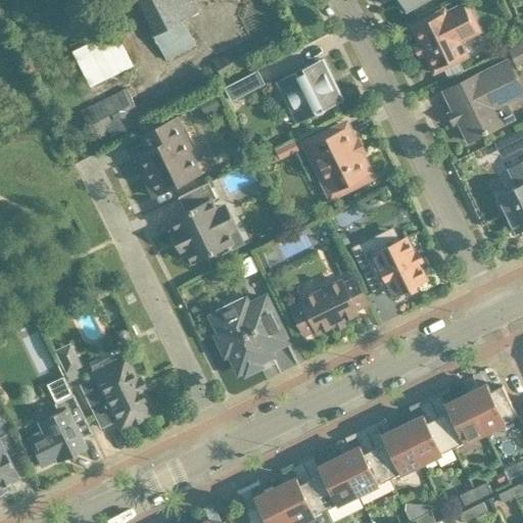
[(136,0),(154,35),(184,19),(201,11),(195,0),(136,0)]
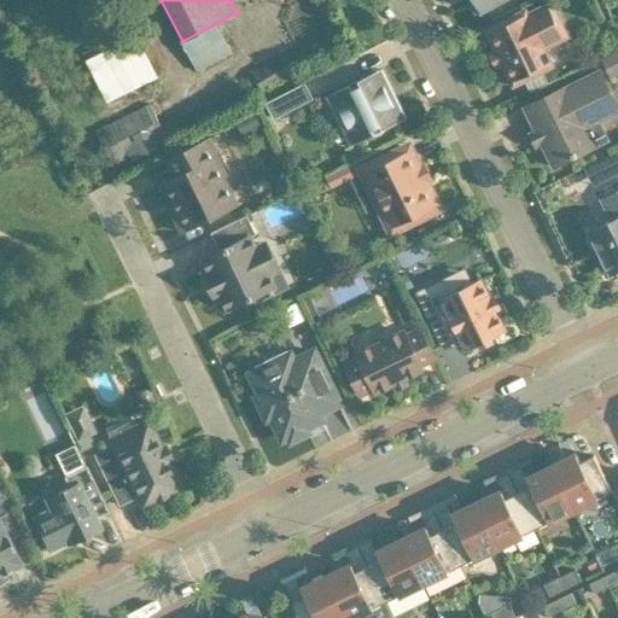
[(476,0),(482,10),(482,11),(500,0),(476,0)]
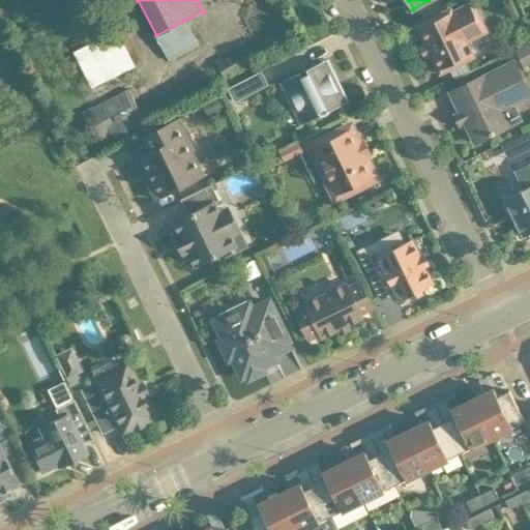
[(451,7),(436,15),(417,24),(441,72),(474,56),(467,40),(488,30),(473,1),(452,11),(451,7)]
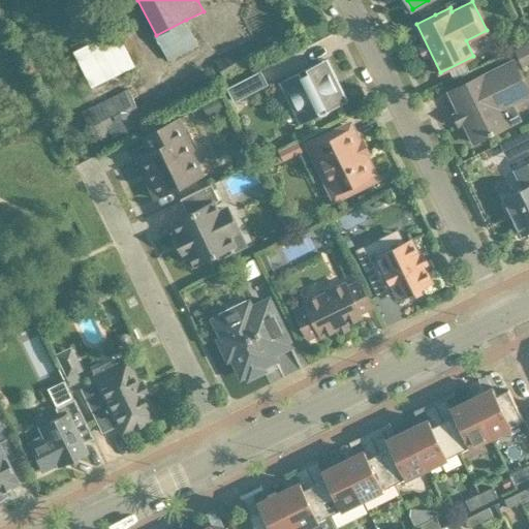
[(162,48),(192,33),(186,20),(156,35),(162,48)]
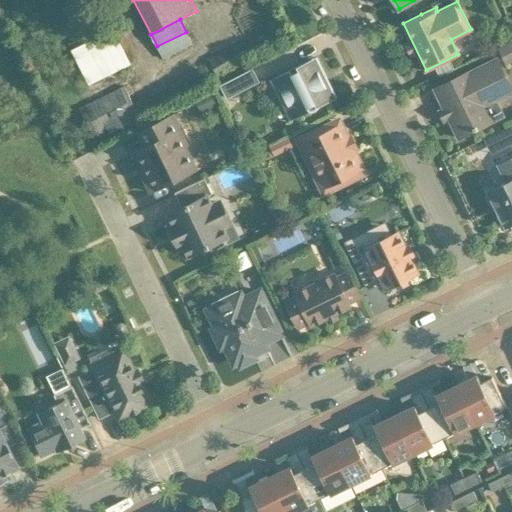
[(84,37),(69,45),(89,84),(131,64),(108,20),(82,33),(84,37)]
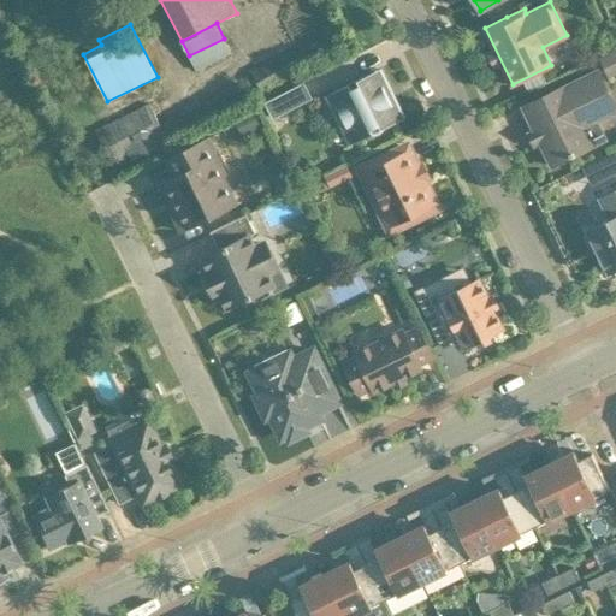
[(224,39),(189,55),(196,71),(218,60),(232,53),(224,39)]
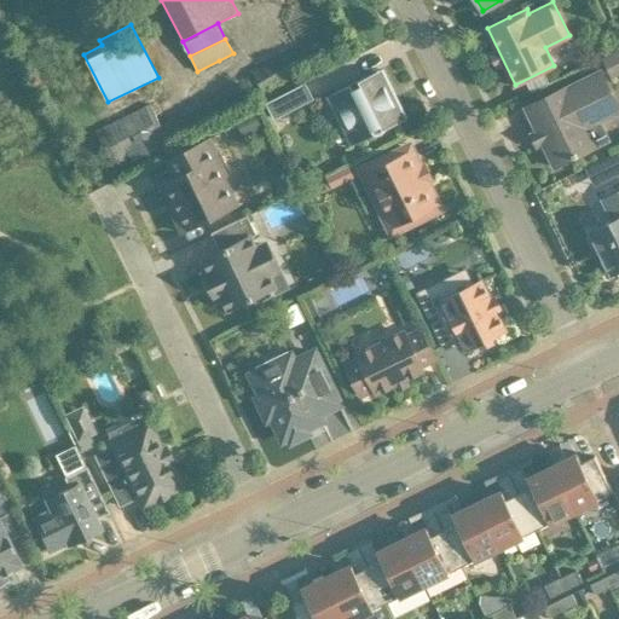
[(618,74),(618,50),(601,58),(611,77),(618,74)]
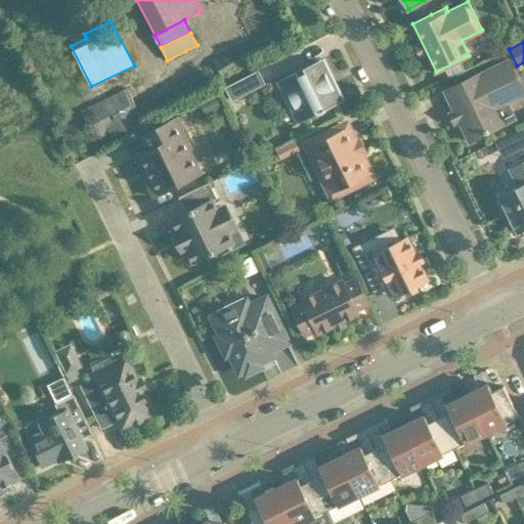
[(329,106),(340,101),(319,59),(281,78),(282,81),(280,82),(298,118),(301,117),(302,120),(313,115),(322,113),(329,106)]
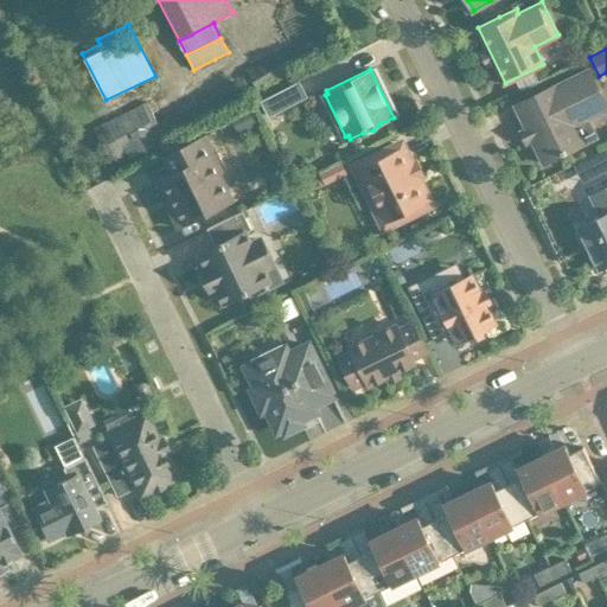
[(537,94),(516,104),(526,126),(528,128),(529,127),(535,138),(532,139),(534,141),(544,163),(566,152),(586,142),(576,125),(592,116),(606,109),(606,104),(589,69),(537,94)]
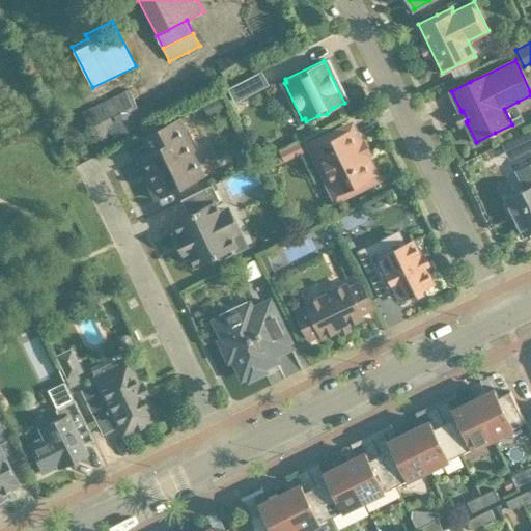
[(261,72),(229,88),(235,101),(268,84),(261,72)]
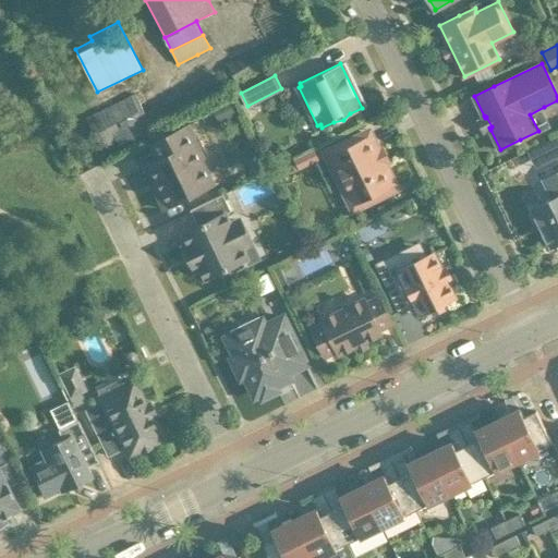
[(87,118),(104,152),(148,130),(132,96),(87,118)]
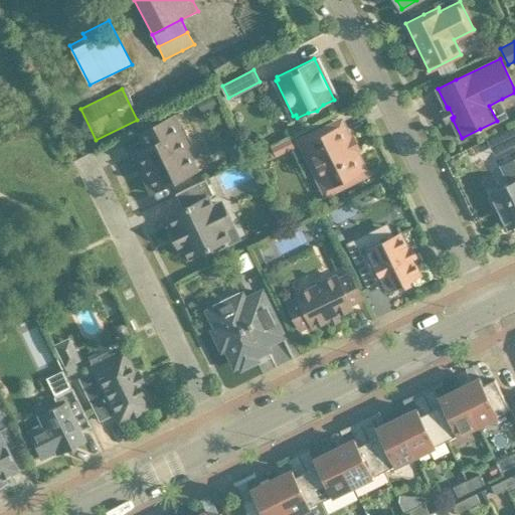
[(214,91),(200,98),(207,112),(221,104),(214,91)]
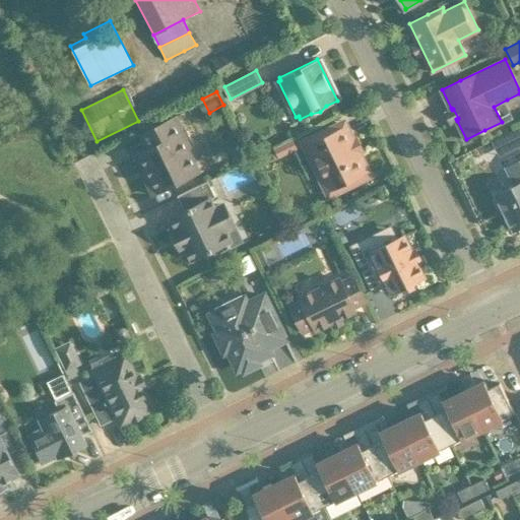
[(147,148),(140,151),(150,174),(145,177),(153,194),(172,185),(189,177),(201,171),(190,147),(192,146),(177,116),(158,125),(140,133),(147,148)]
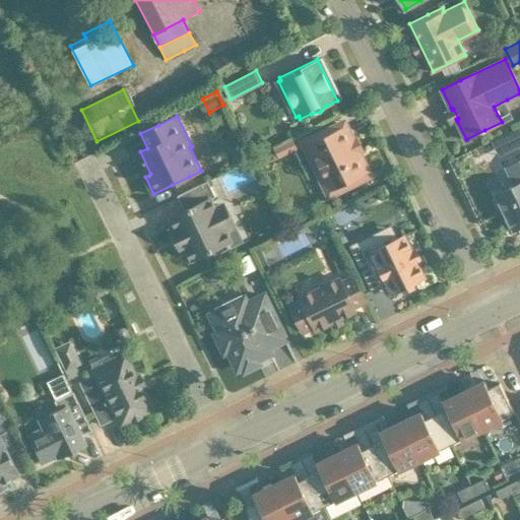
[(340,123),(322,131),(302,141),(317,171),(322,169),(331,188),(346,181),(349,186),(372,175),(362,154),(356,157),(340,123)]
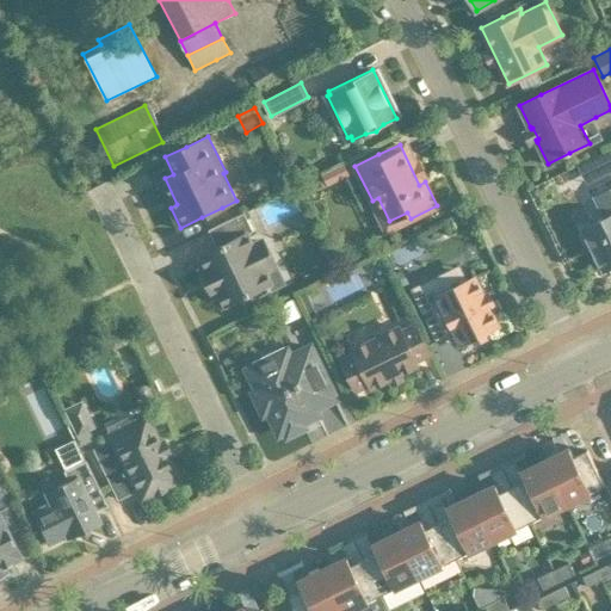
[(610,148),(594,156),(600,170),(610,165),(610,148)]
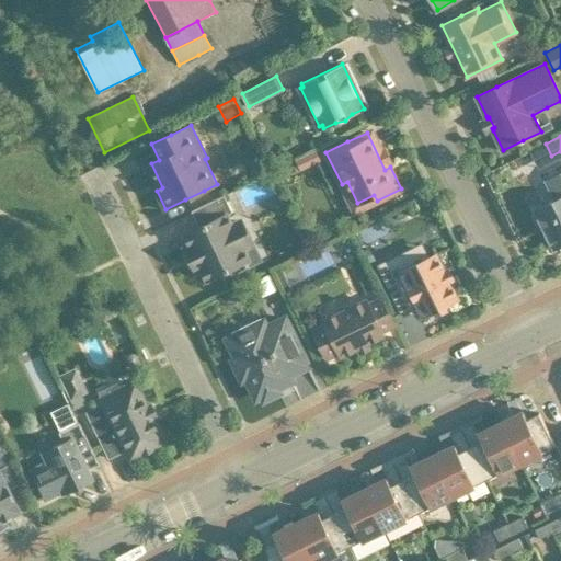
[(316,149),(296,159),(300,170),(321,160),(316,149)]
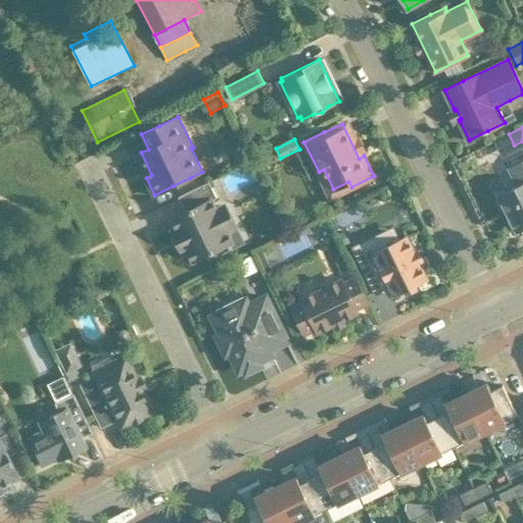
[(522,183),(500,195),(508,212),(517,231),(522,227),(522,161),(518,164),(522,176),(522,177),(521,179),(522,183)]
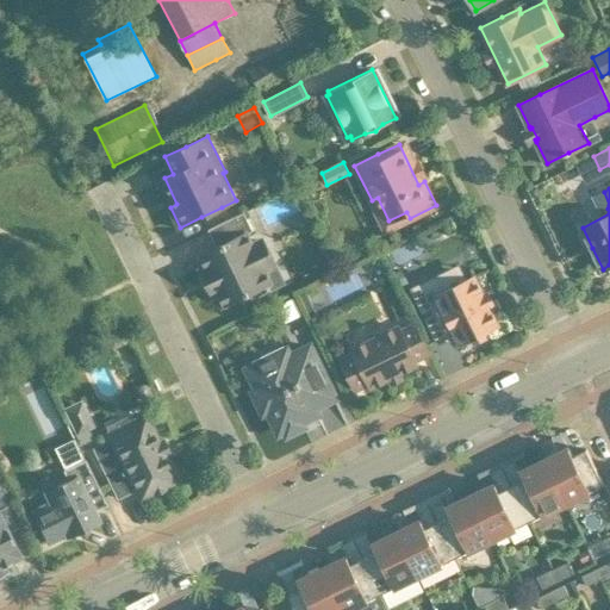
[(206,266),(200,268),(213,296),(221,292),(225,304),(253,291),(255,296),(267,290),(265,285),(271,282),(267,273),(278,267),(263,237),(251,242),(247,232),(253,230),(248,218),(244,211),(230,218),(209,229),(217,246),(201,254),(206,266)]
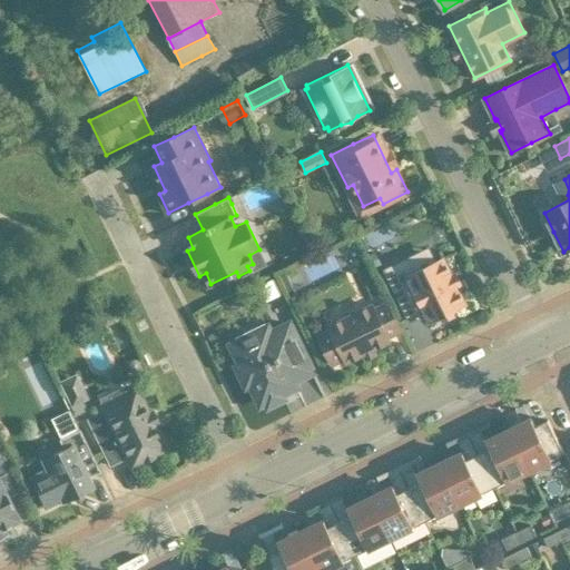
[(300,247),(297,248),(300,253),(302,253),(303,255),(308,252),(304,242),(298,245),(300,247)]
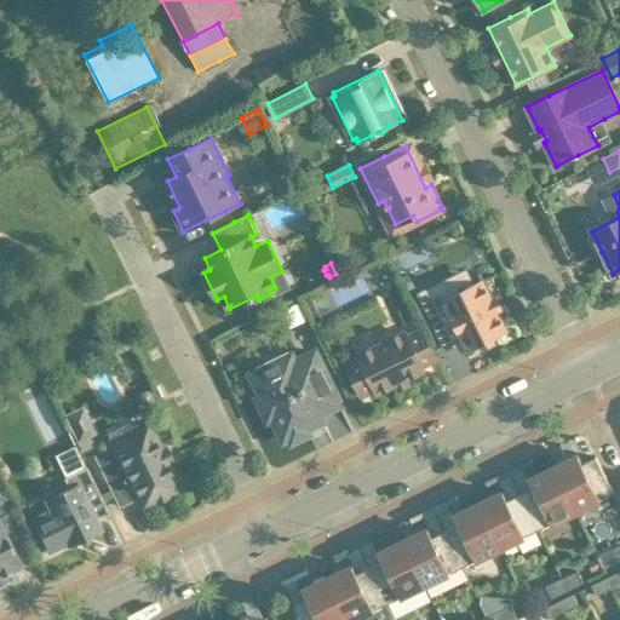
[(408,273),(401,276),(408,291),(415,287),(408,273)]
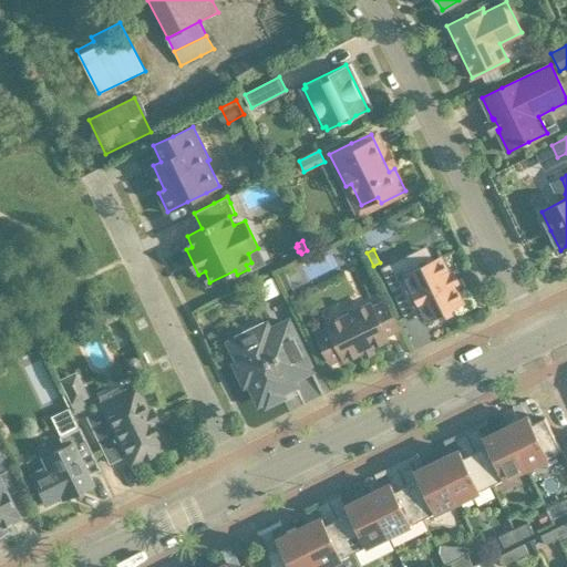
[(450,272),(441,256),(414,269),(408,256),(384,267),(409,318),(423,311),(428,319),(440,313),(442,317),(452,311),(451,308),(464,301),(455,285),(460,282),(454,271),(454,270),(450,272)]
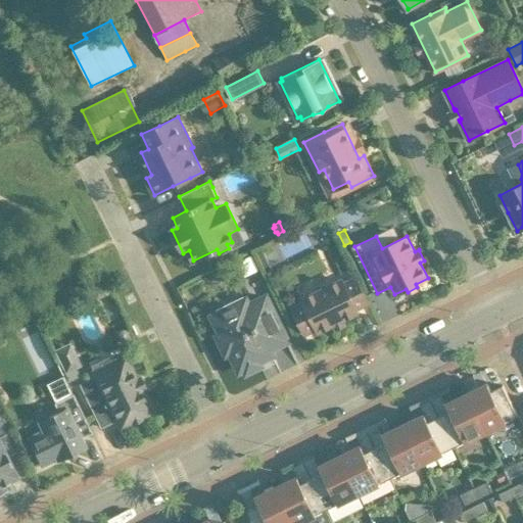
[(263,250),(257,253),(266,271),(272,268),(263,250)]
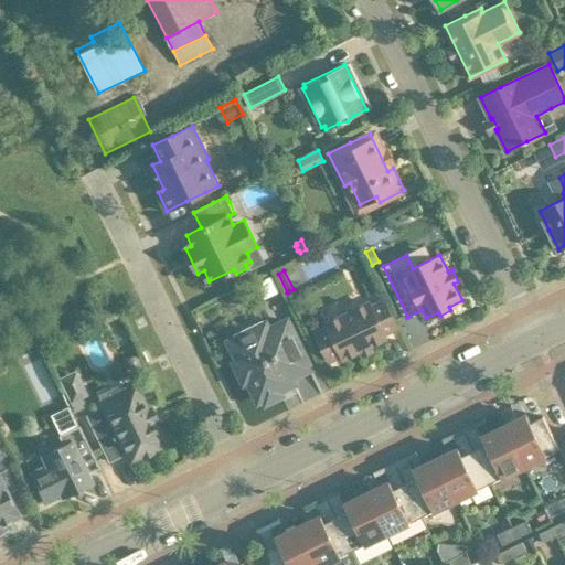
[(317,332),(320,340),(330,360),(342,354),(344,358),(386,337),(385,333),(397,327),(384,299),(371,306),(369,301),(327,322),(329,326),(317,332)]
